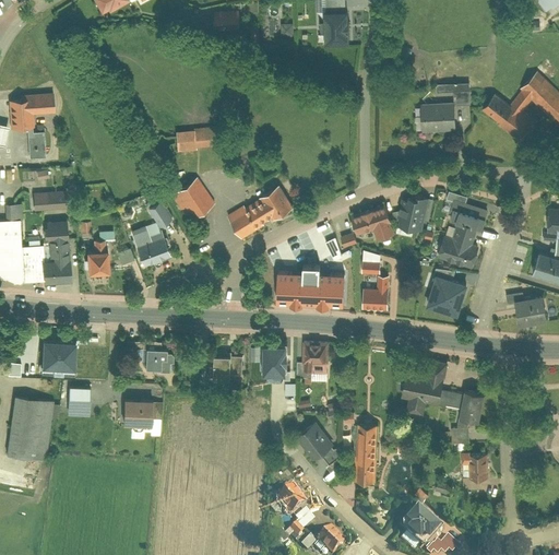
[(97,0),(95,1),(103,14),(108,12),(109,14),(132,2),(130,0),(140,0),(141,2),(144,0),(97,0)]
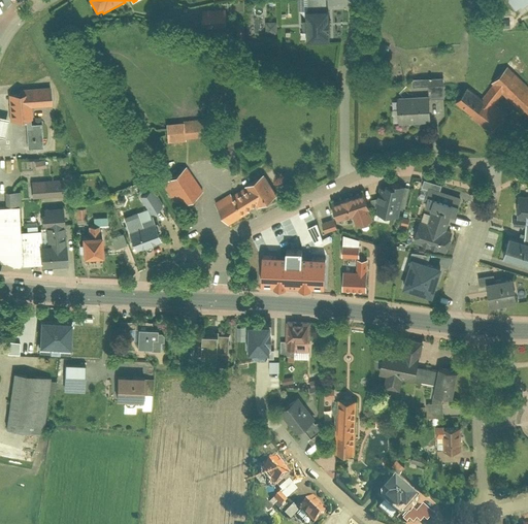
[(326,10),(325,0),(303,0),(304,11),(326,10)]
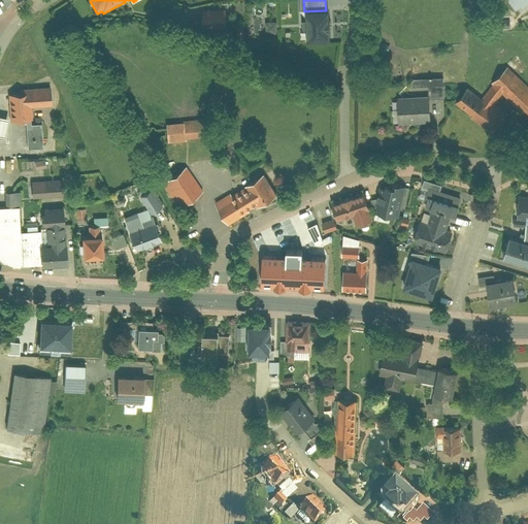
[(527,0),(503,0),(514,14),(527,4),(527,0)]
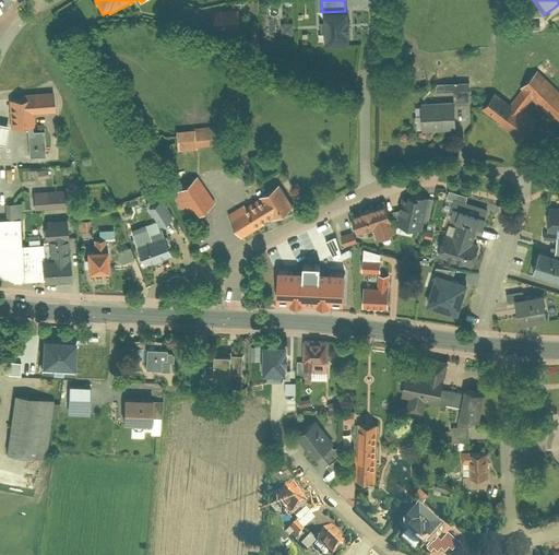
[(348,47),(346,11),(345,11),(322,12),(319,12),(321,48),(348,47)]
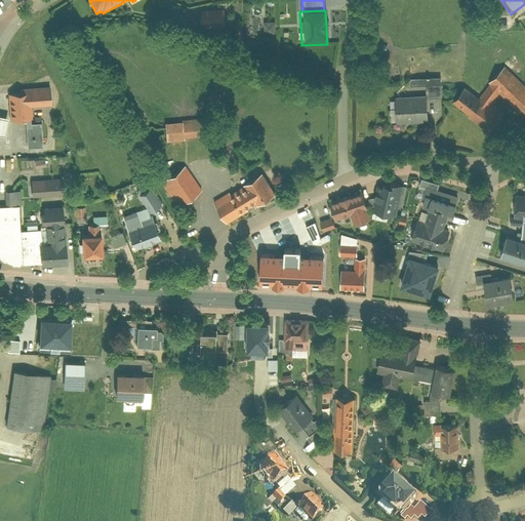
[(224,12),(200,12),(200,26),(224,26),(224,12)]
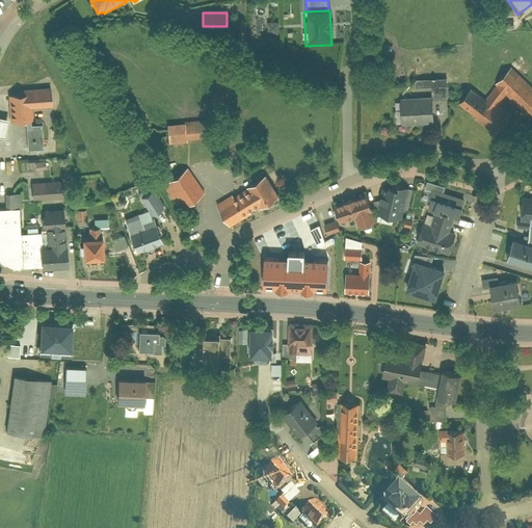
[(512,22),(504,22),(504,31),(513,30),(512,22)]
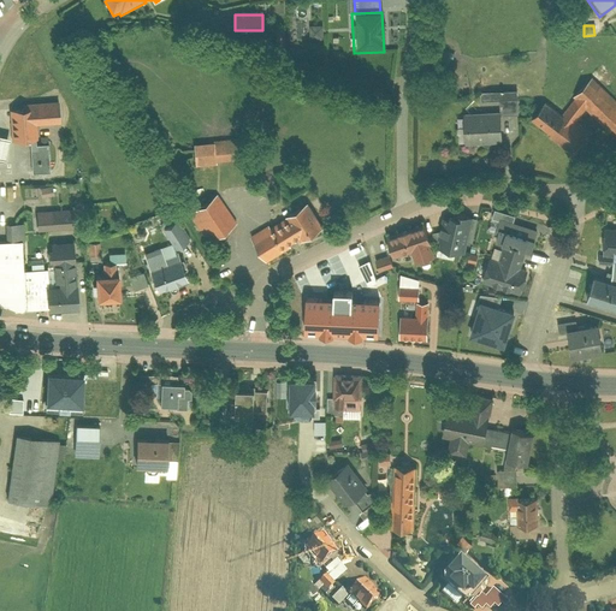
[(323,28),(306,28),(306,31),(303,31),(304,40),(323,40),(323,28)]
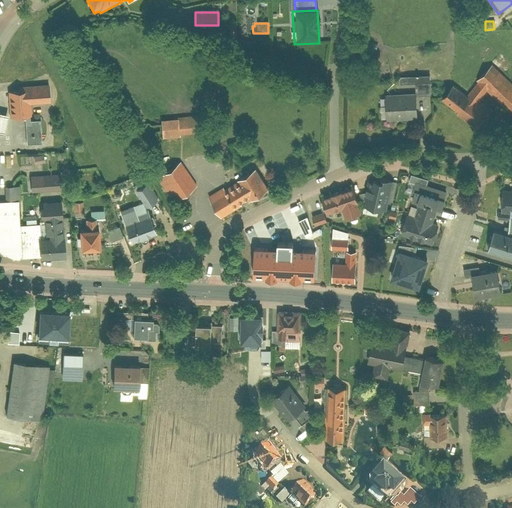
[(511,116),(511,86),(490,68),(476,84),(466,95),(455,85),(440,101),(478,135),(495,117),(479,103),(487,94),(511,116)]
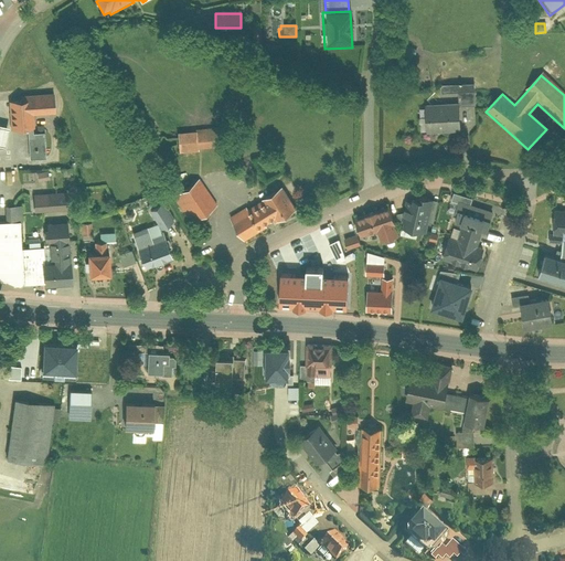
[(475,85),(441,86),(443,95),(460,94),(461,108),(475,108),(475,85)]
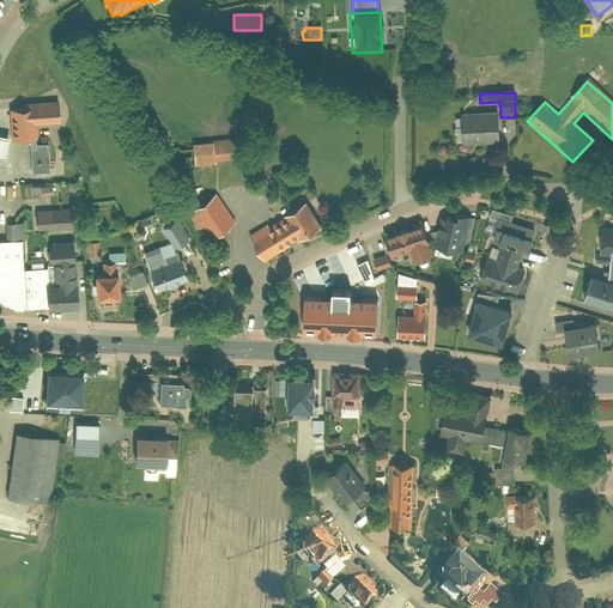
[(30,109),(8,110),(10,144),(38,143),(37,126),(59,125),(59,104),(30,105),(30,109)]
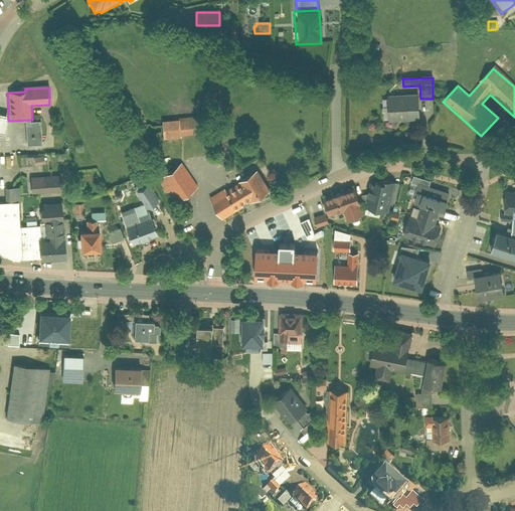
[(417,94),(386,96),(387,109),(381,110),(382,122),(418,121),(417,94)]
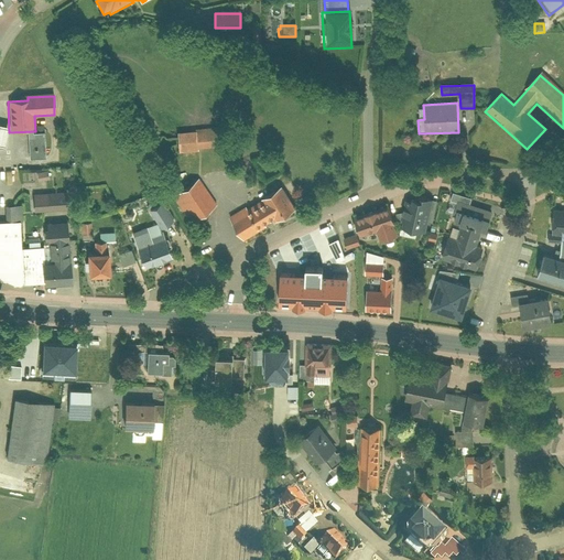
[(229,129),(177,133),(179,154),(231,149),(229,129)]
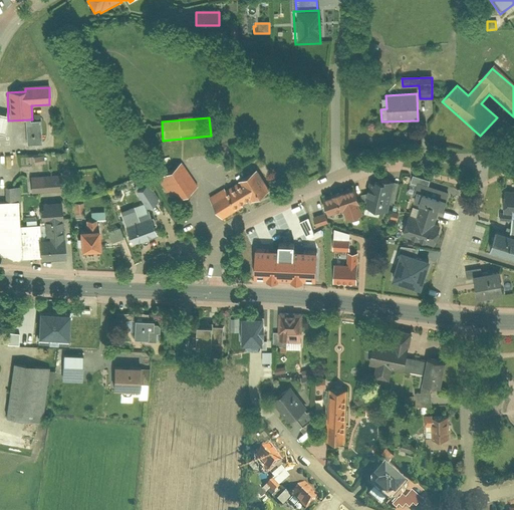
[(40,121),(24,122),(25,146),(40,145),(40,121)]
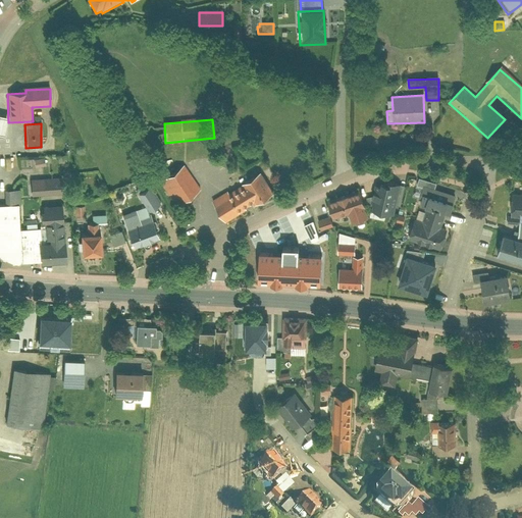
[(184,170),(162,184),(176,206),(198,193),(184,170)]
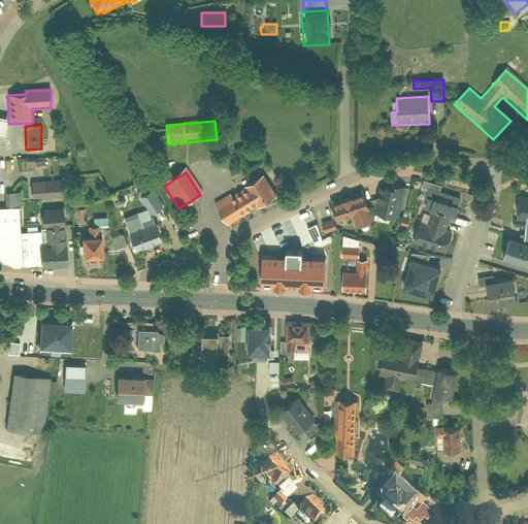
[(230,195),(213,205),(228,228),(250,215),(249,211),(256,207),(258,208),(276,197),(264,177),(232,197),(230,195)]
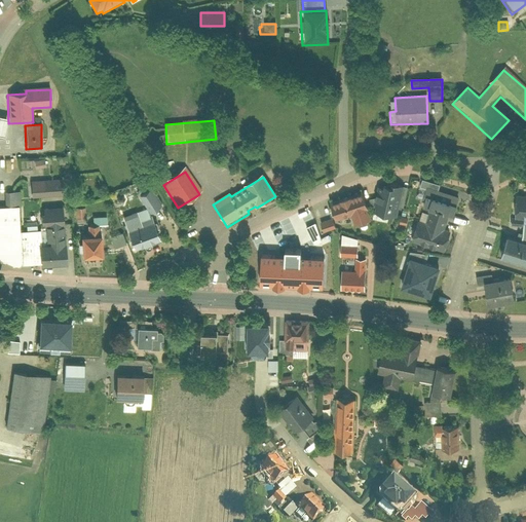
[(428,189),(438,192),(440,186),(422,181),(420,188),(427,190),(428,189)]
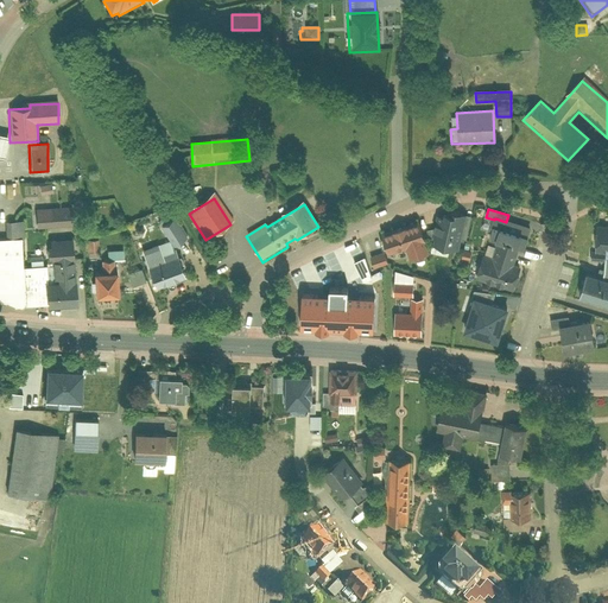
[(71,210),(35,214),(37,230),(73,228),(71,210)]
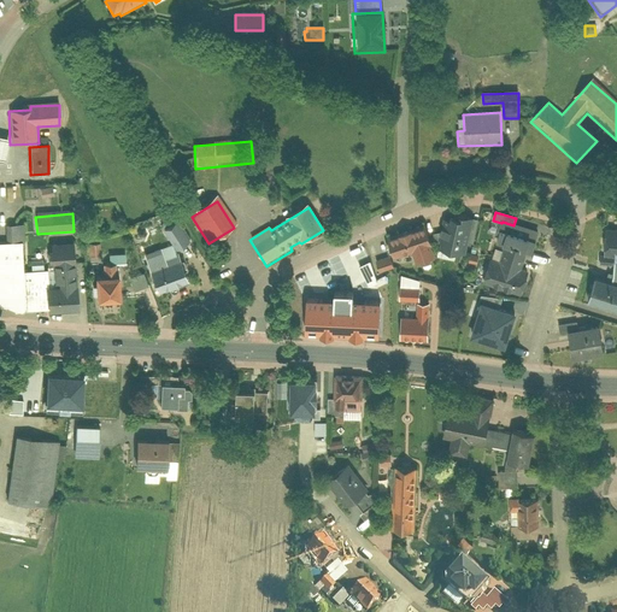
[(442,221),(436,252),(465,257),(472,218),(459,216),(459,218),(448,216),(448,222),(442,221)]
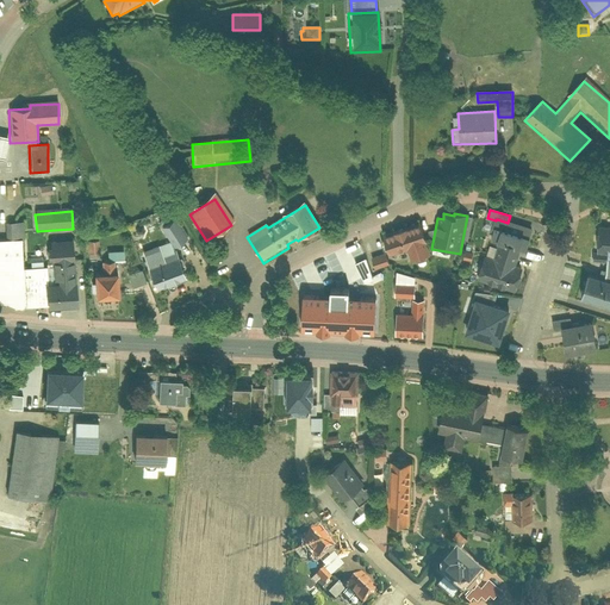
[(498,245),(521,251),(526,254),(533,230),(508,223),(497,219),(496,220),(490,242),(498,245)]
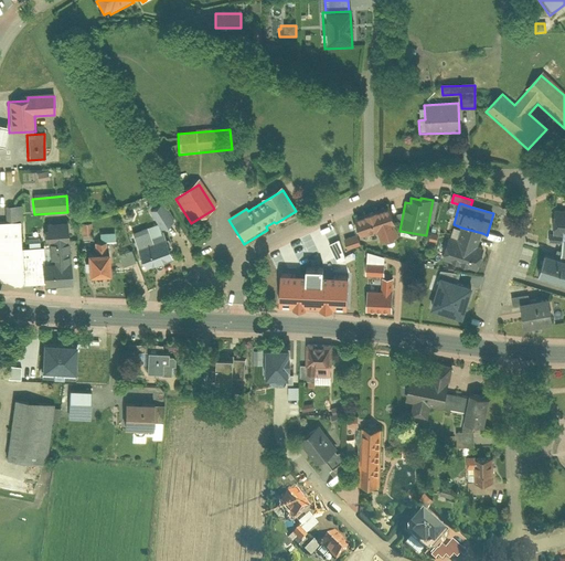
[(159,204),(148,211),(159,230),(170,224),(159,204)]
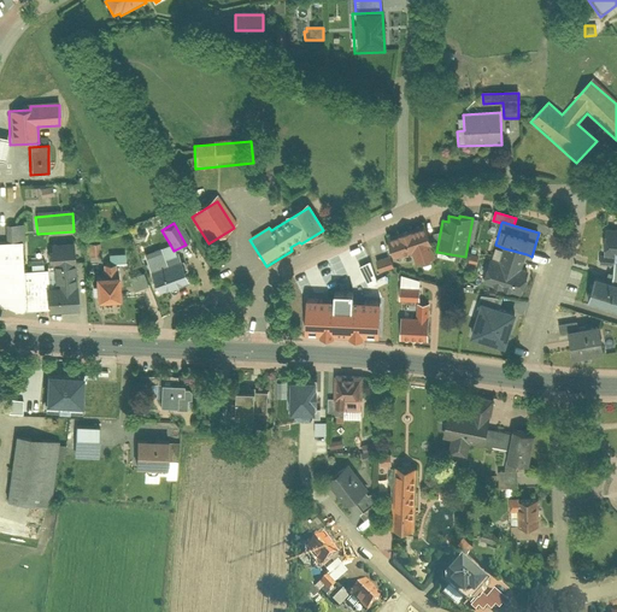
[(23,225),(5,227),(5,243),(21,243),(23,243),(23,225)]
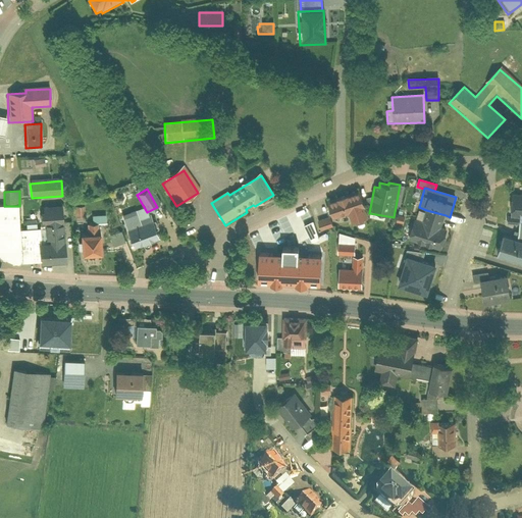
[(359,192),(327,202),(333,219),(347,215),(350,224),(367,219),(359,192)]
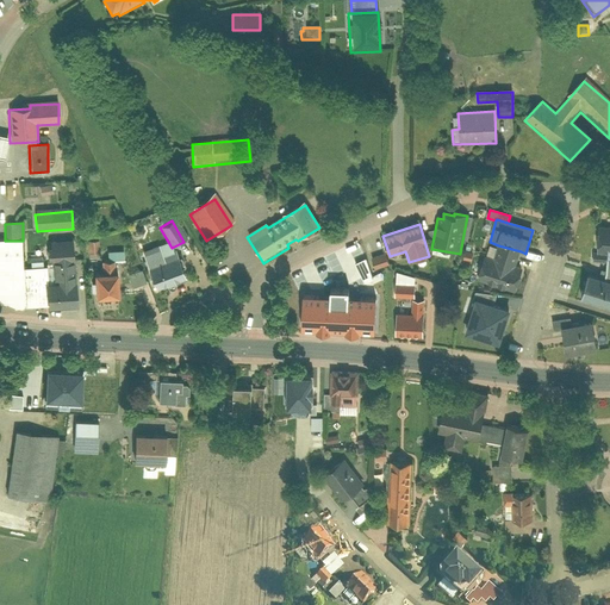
[(609,230),(597,230),(596,256),(607,256),(609,256),(609,230)]
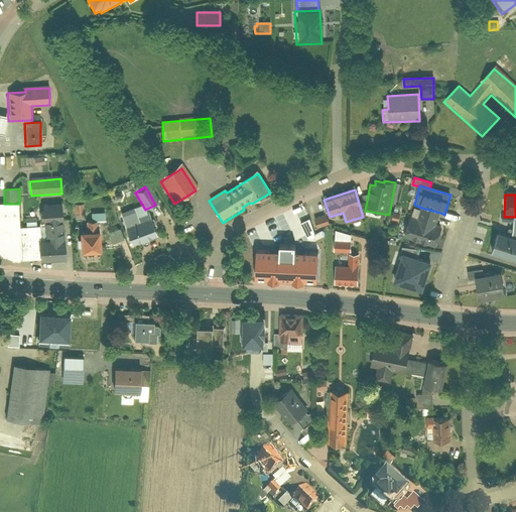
[(38,227),(40,260),(65,259),(62,203),(38,205),(38,219),(41,219),(41,226),(38,227)]
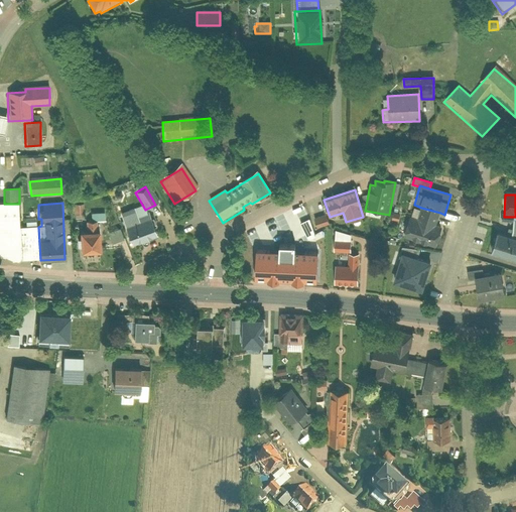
[(0,256),(6,260),(12,262),(40,260),(38,227),(19,228),(17,204),(4,204),(0,204),(0,256)]
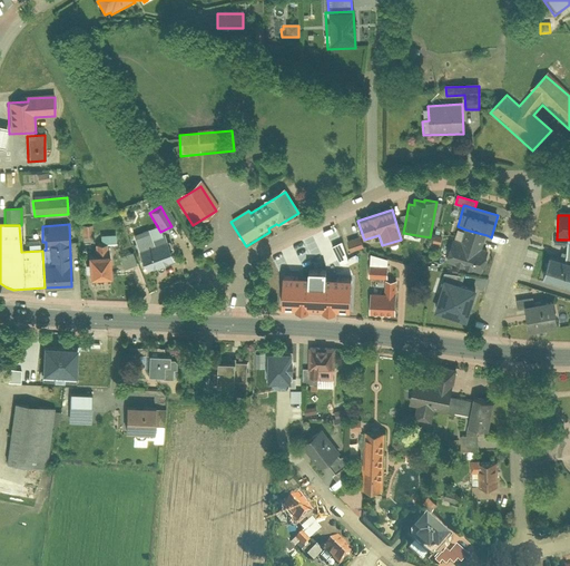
[(460,246),(452,244),(445,265),(480,275),(488,253),(482,252),(487,235),(465,230),(460,246)]
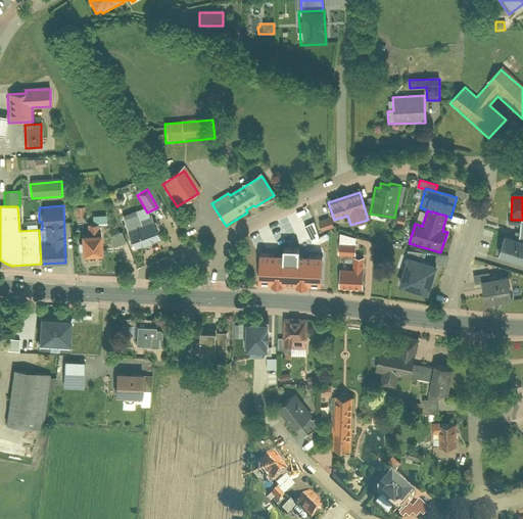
[(137,215),(123,220),(135,252),(160,242),(150,216),(139,220),(137,215)]
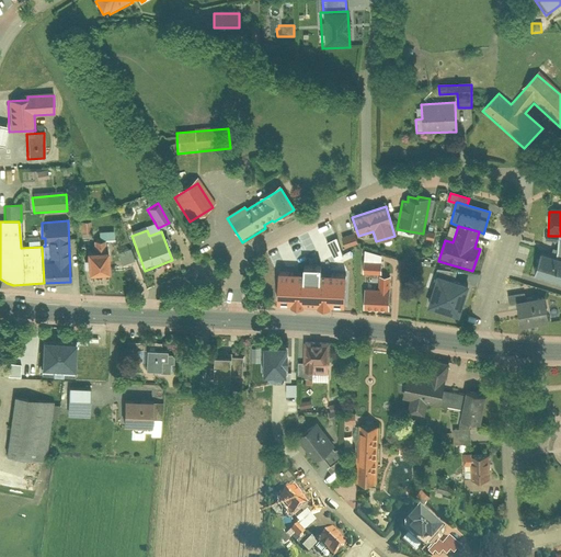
[(357,246),(354,235),(341,239),(345,250),(357,246)]
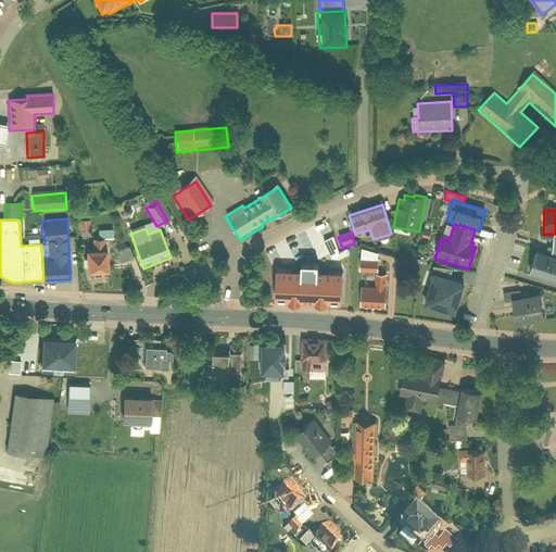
[(91,250),(85,250),(85,271),(105,271),(105,239),(91,239),(91,250)]
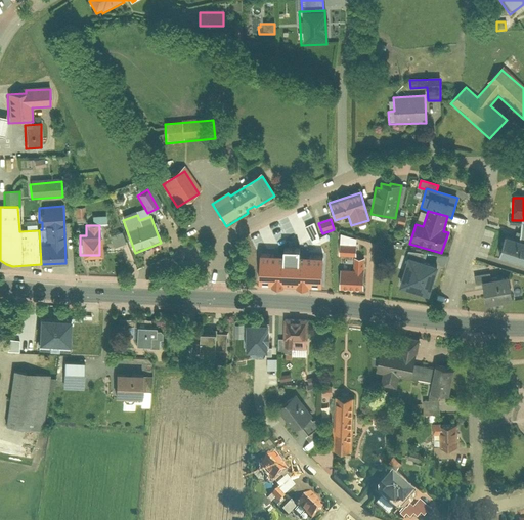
[(108,236),(113,250),(125,246),(121,232),(108,236)]
